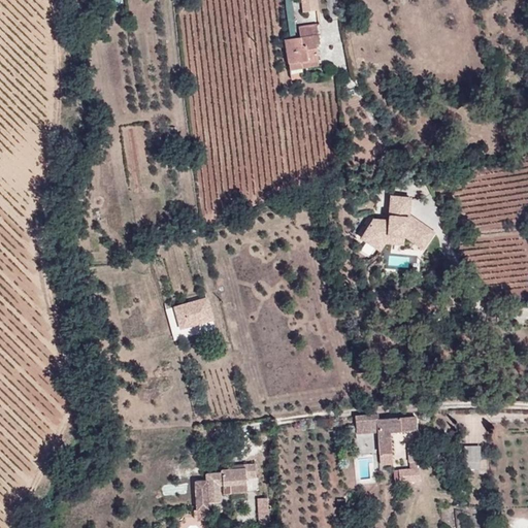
[(307,0),(293,0),(295,20),(309,18),(307,0)]
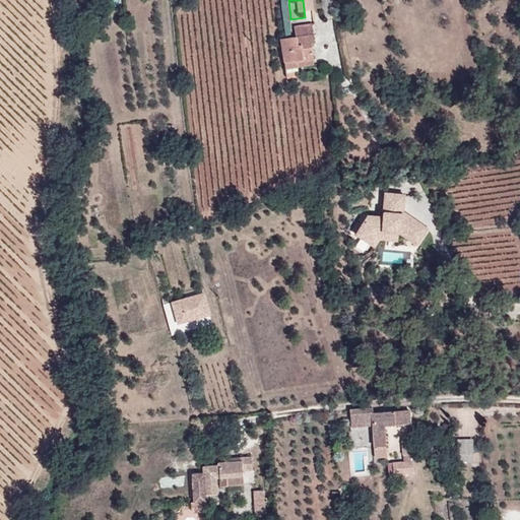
[(291,35),(293,44),(282,44),(284,66),(298,66),(299,68),(310,67),(308,48),(310,48),(309,34),(291,35)]
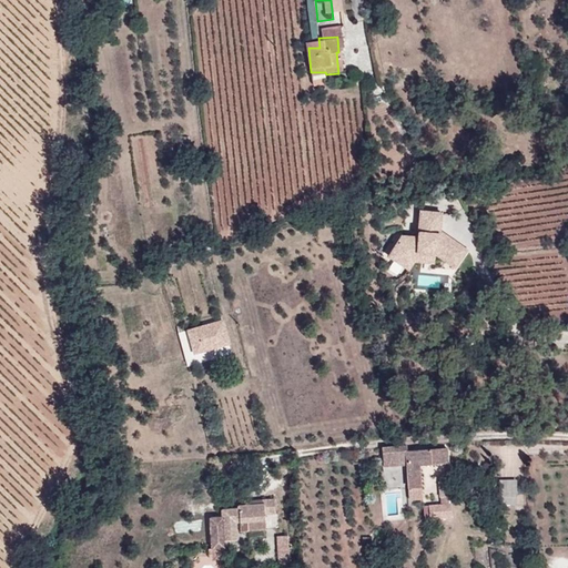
[(325,72),(311,72),(311,81),(326,80),(326,74),(325,72)]
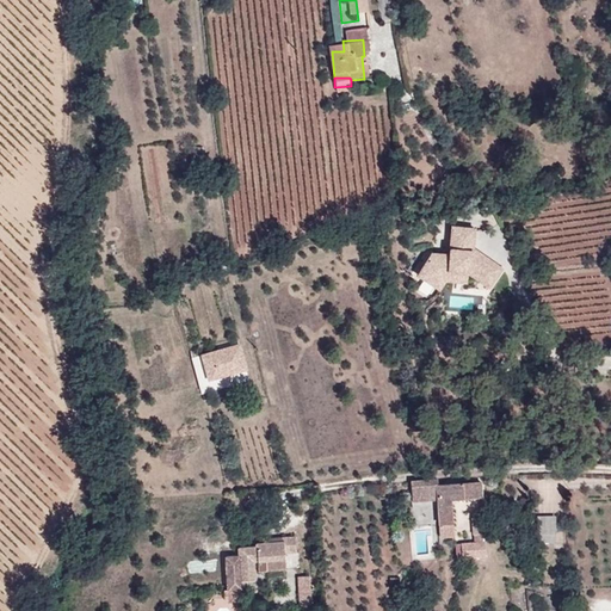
[(213,147),(196,148),(197,164),(213,162),(213,147)]
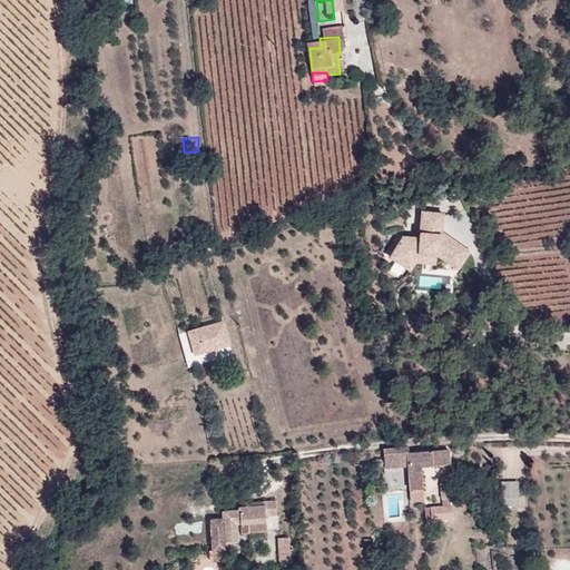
[(412,172),(396,175),(399,185),(414,182),(412,172)]
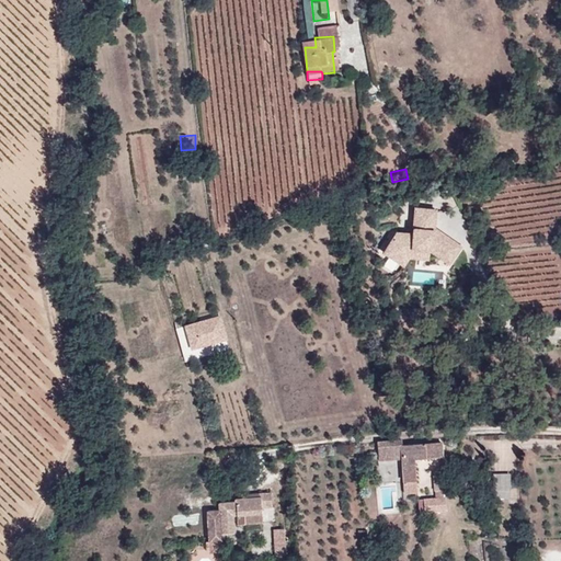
[(438,259),(443,256),(451,244),(426,225),(428,207),(408,204),(404,230),(389,228),(376,247),(393,260),(400,252),(419,255),(420,247),(438,259)]
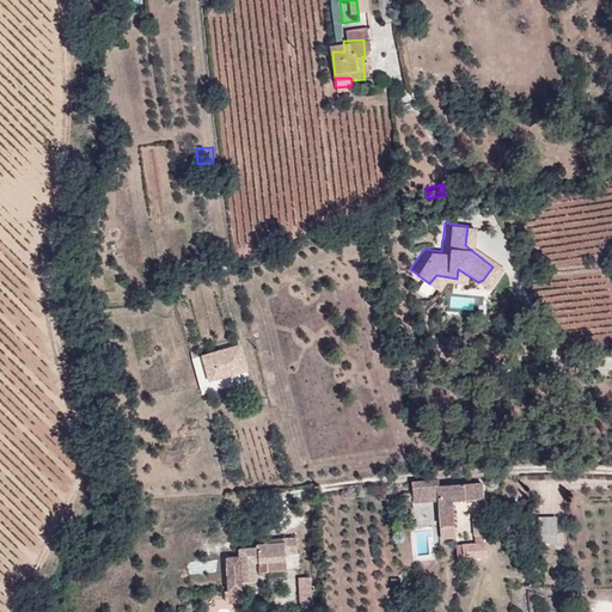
[(226,392),(237,390),(259,385),(252,360),(234,365),(238,377),(212,384),(216,398),(224,396),(224,393),(226,392)]
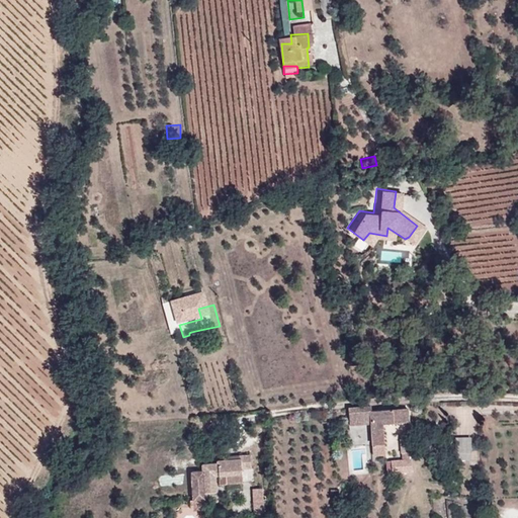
[(203,340),(200,330),(191,332),(194,342),(203,340)]
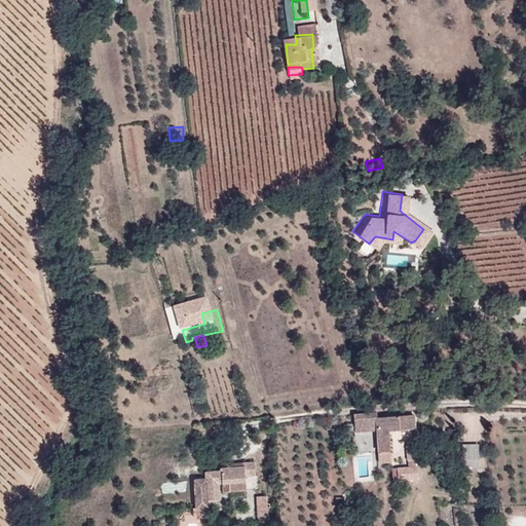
[(357,433),(379,431),(380,452),(393,452),(391,431),(416,429),(415,415),(378,418),(354,419),(357,433)]
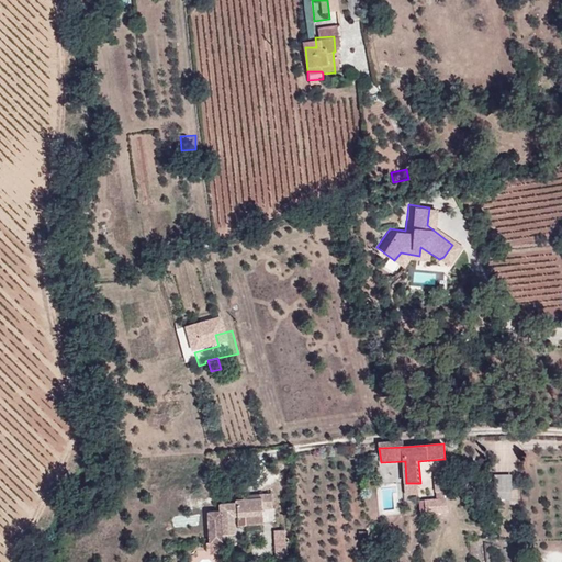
[(510,480),(494,479),(494,503),(509,503),(510,480)]
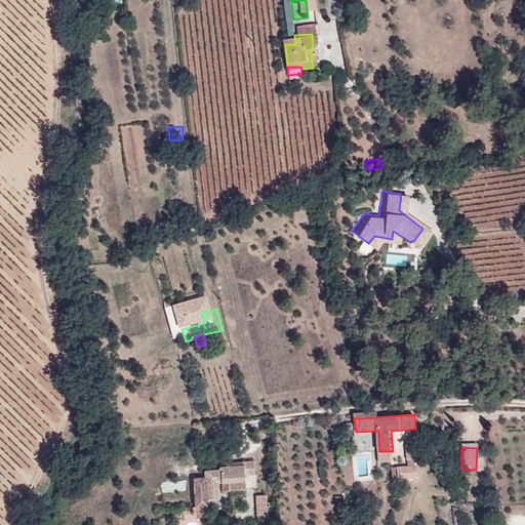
[(255,461),(244,461),(245,466),(221,467),(221,469),(207,469),(207,476),(196,476),(197,503),(208,503),(208,497),(219,497),(219,481),(230,481),(231,481),(246,480),(245,474),(255,474),(255,461)]
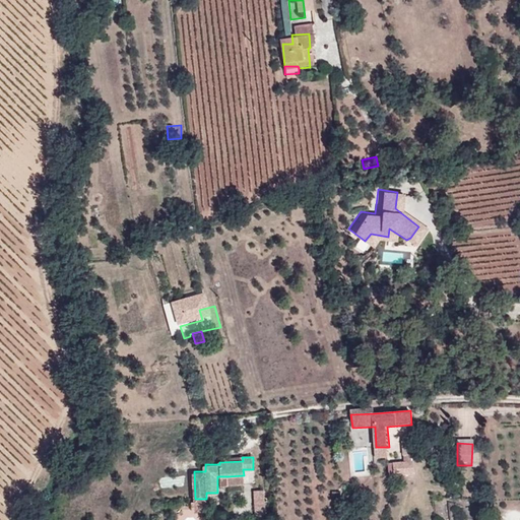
[(414,462),(390,463),(390,472),(395,472),(395,474),(414,474),(414,462)]
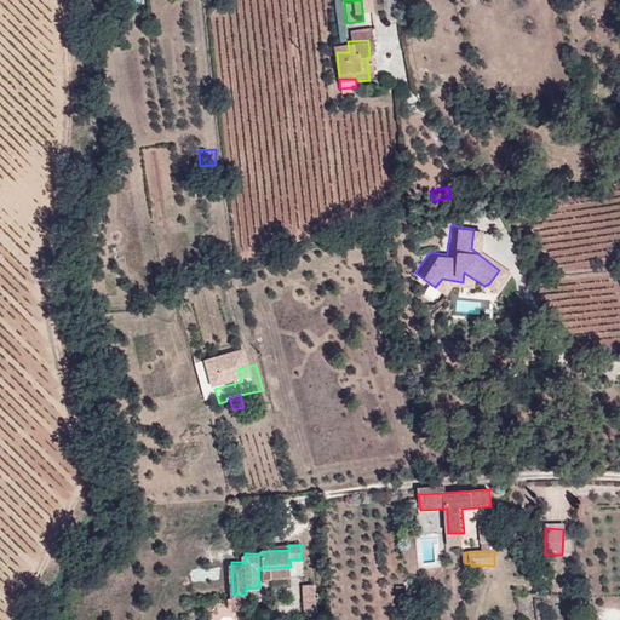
[(291,577),(291,567),(273,568),(273,577),(291,577)]
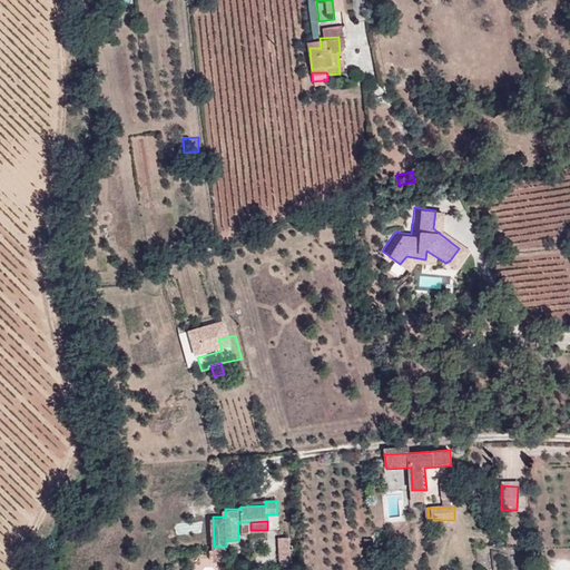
[(374,537),(364,537),(363,546),(372,547),(374,537)]
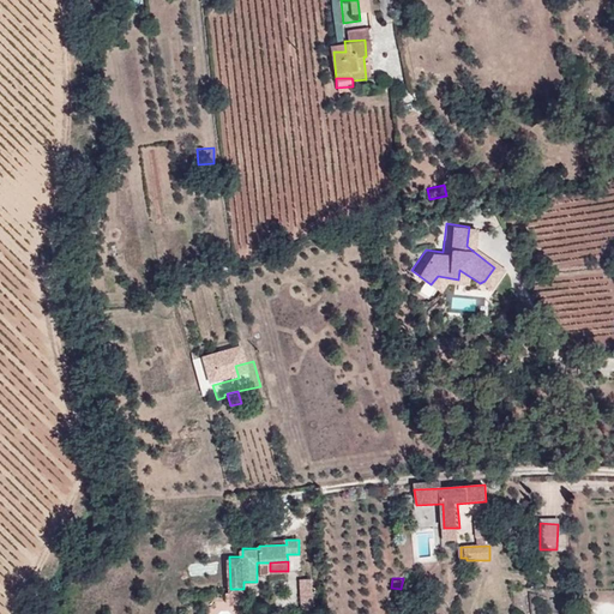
[(309,579),(298,579),(298,601),(309,601),(309,579)]
